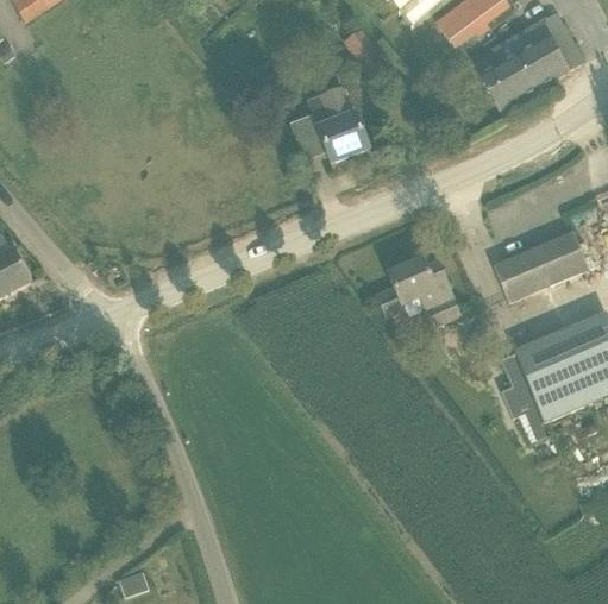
[(16,0),(23,13),(50,0),(16,0)]
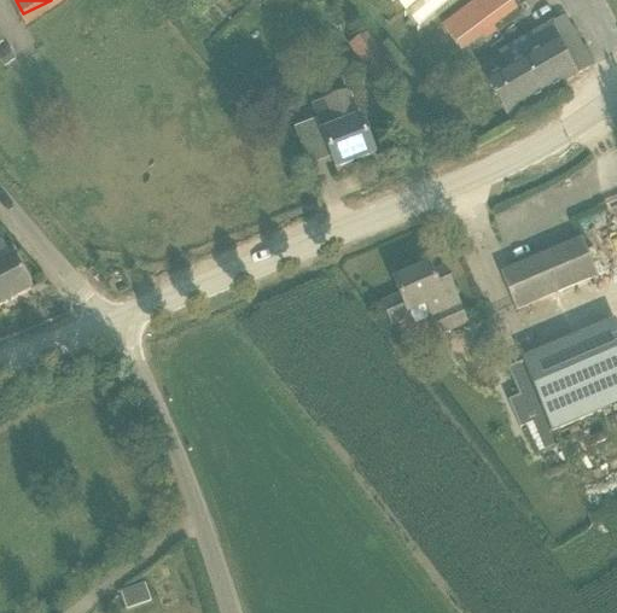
[(396,0),(420,28),(452,0),(396,0)]
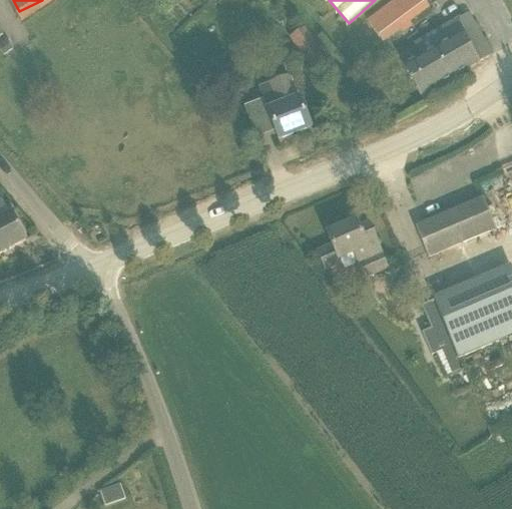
[(391,0),(368,18),(385,39),(400,27),(403,30),(414,22),(411,19),(431,4),(428,0),(391,0)]
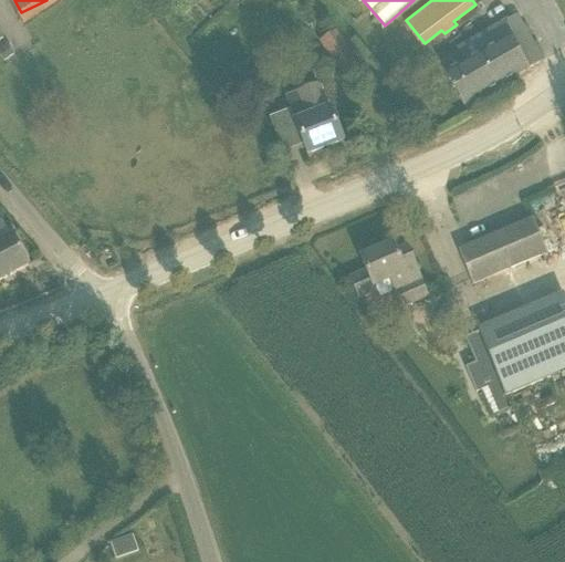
[(447,71),(464,103),(529,66),(529,65),(544,56),(518,11),(459,44),(468,59),(447,71)]
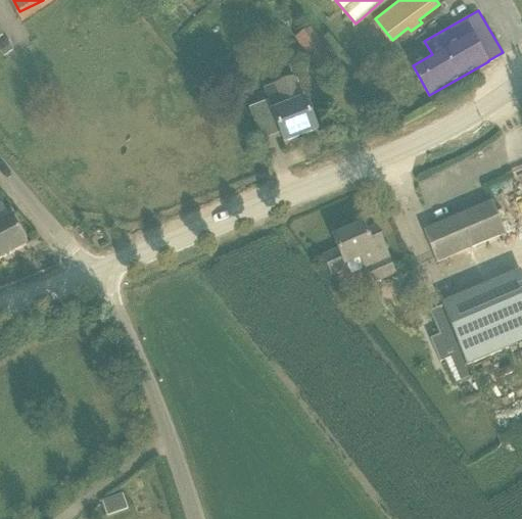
[(294,34),(315,65),(332,54),(312,22),(294,34)]
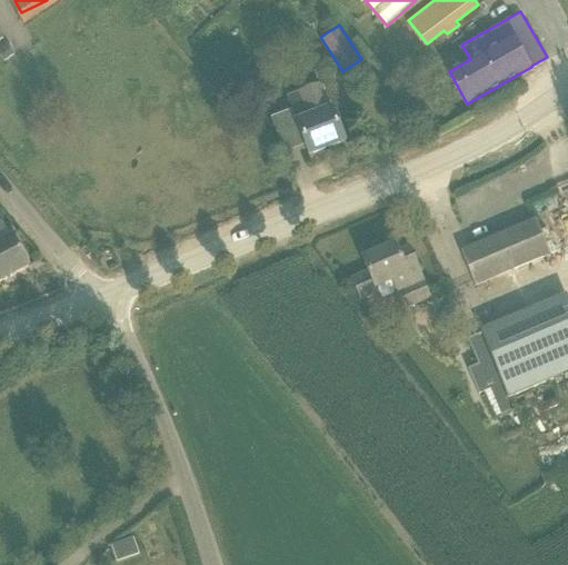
[(298,120),(310,151),(346,138),(334,106),(329,108),(319,80),(300,88),(311,115),(298,120)]
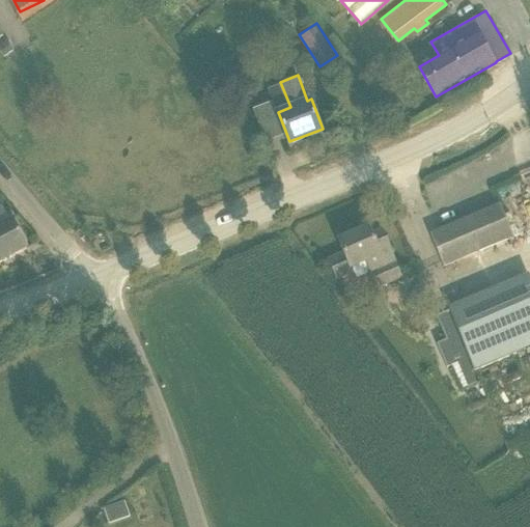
[(513,233),(501,202),(430,231),(444,262),(513,233)]
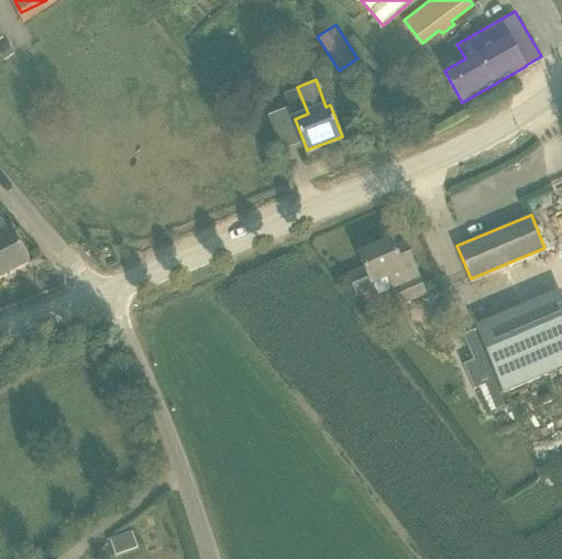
[(0,275),(30,260),(13,229),(11,230),(3,216),(0,217),(0,275)]
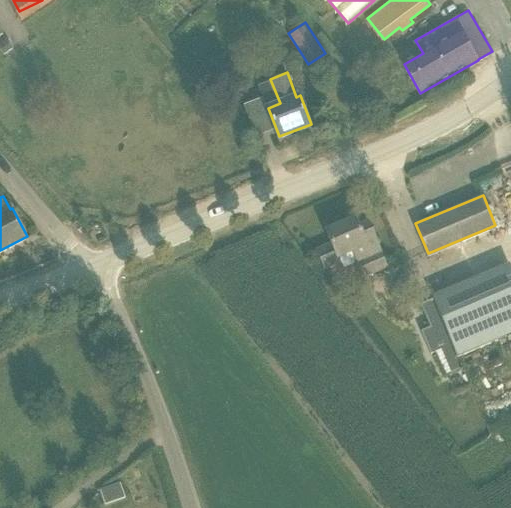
[(344,261),(341,255),(354,250),(358,261),(356,261),(362,275),(387,265),(369,222),(360,226),(357,218),(327,230),(332,242),(318,248),(326,268),(344,261)]
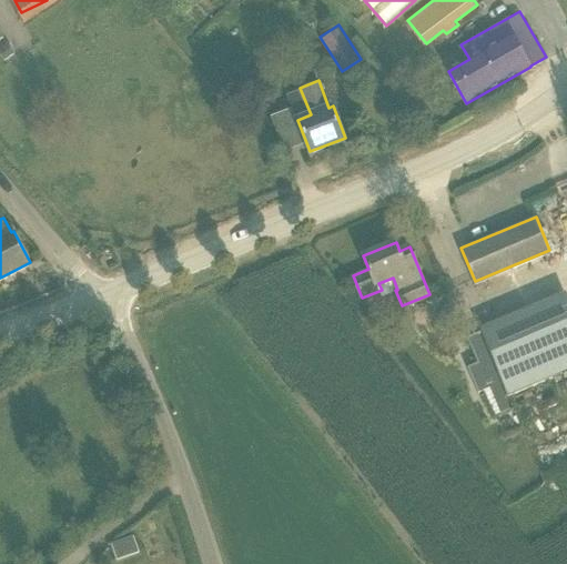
[(566,291),(481,328),(486,340),(508,394),(566,369),(566,291)]
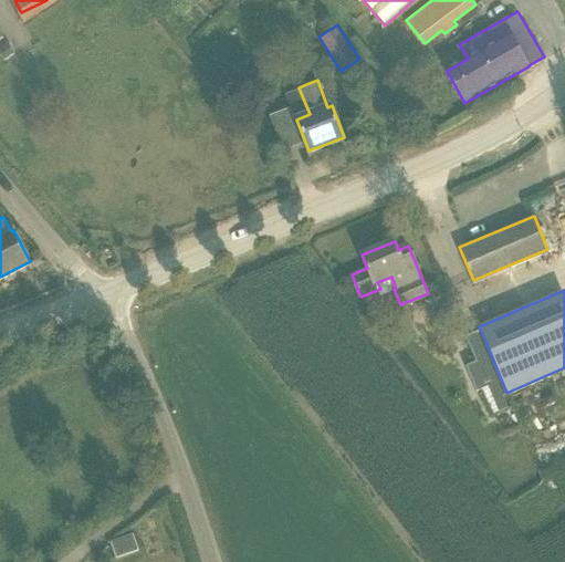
[(117,554),(140,547),(135,529),(112,537),(117,554)]
